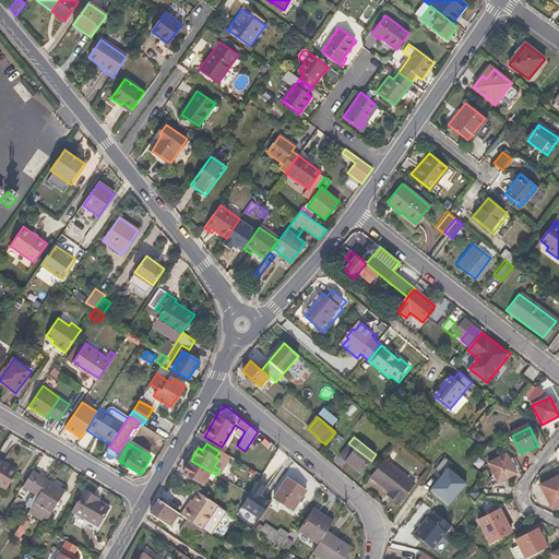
[(340,455),(347,461),(353,466),(361,473),(371,461),(348,443),(340,455)]
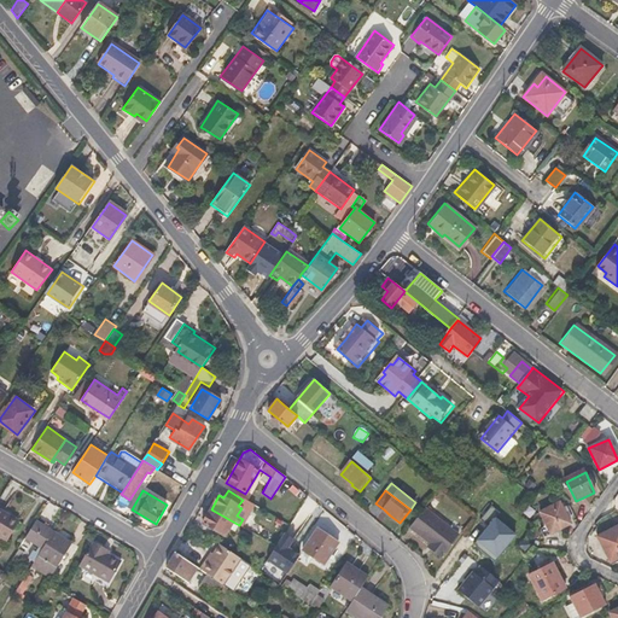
[(570,525),(560,503),(541,513),(551,534),(570,525)]
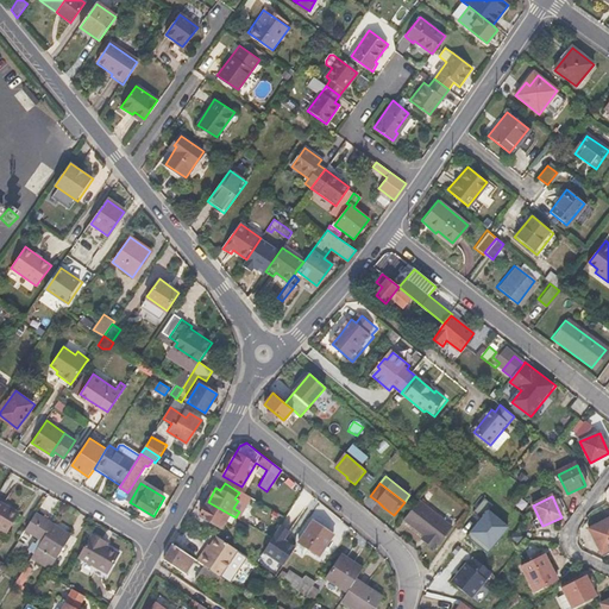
[(0,527),(8,533),(20,513),(0,500),(0,527)]
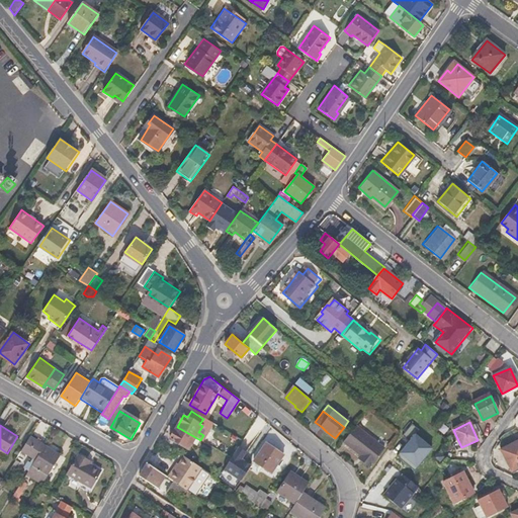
[(383,448),(356,425),(350,432),(378,454),(383,448)]
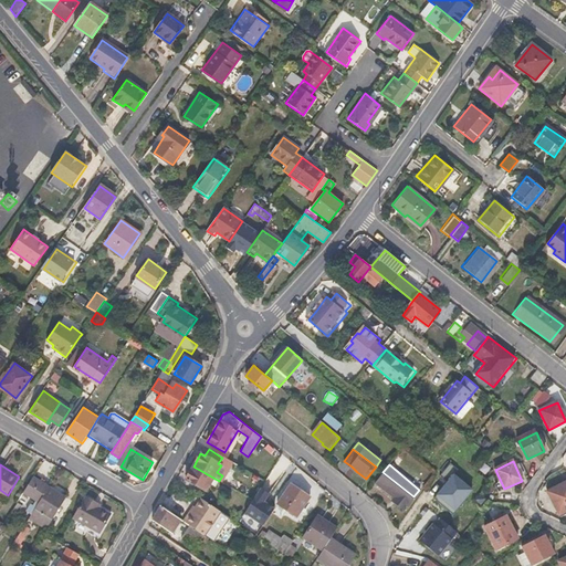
[(219,481),(194,467),(186,481),(205,491),(210,483),(216,486),(219,481)]
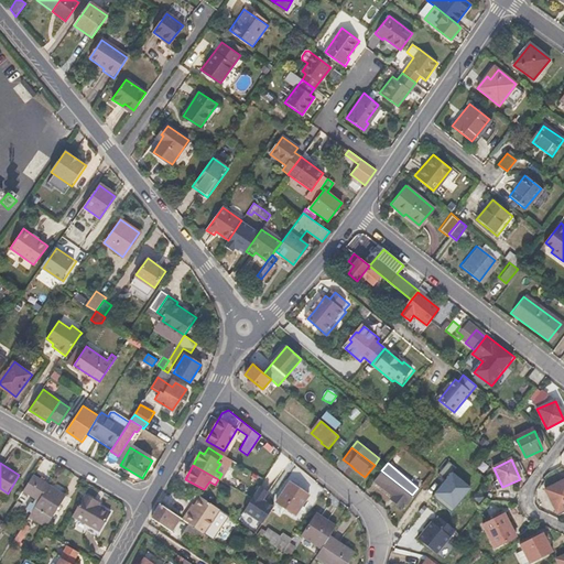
[(400,509),(412,495),(381,470),(372,480),(391,496),(389,500),(400,509)]
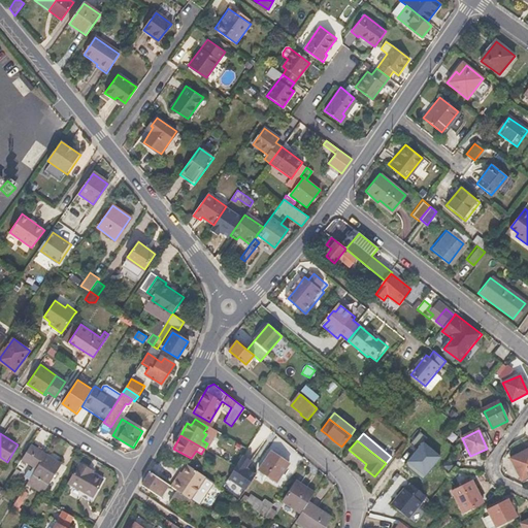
[(213,454),(218,447),(212,443),(207,451),(213,454)]
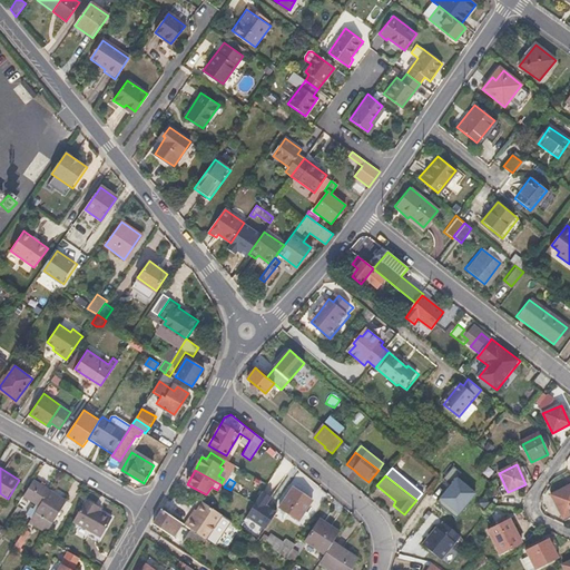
[(29,522),(49,490),(33,480),(23,495),(38,504),(33,511),(31,510),(23,523),(28,526),(29,522)]
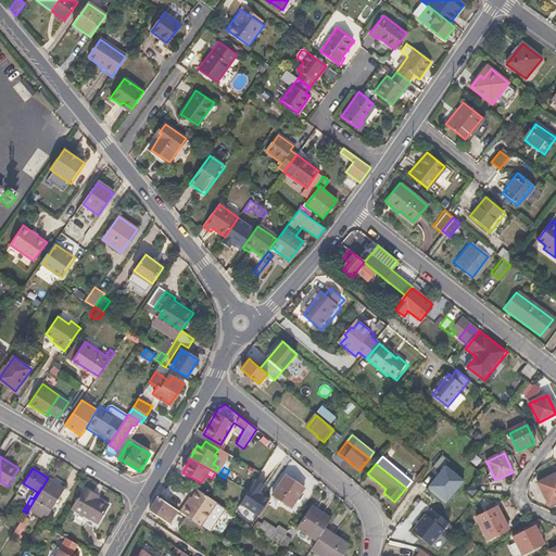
[(555,500),(555,474),(539,482),(548,504),(555,500)]
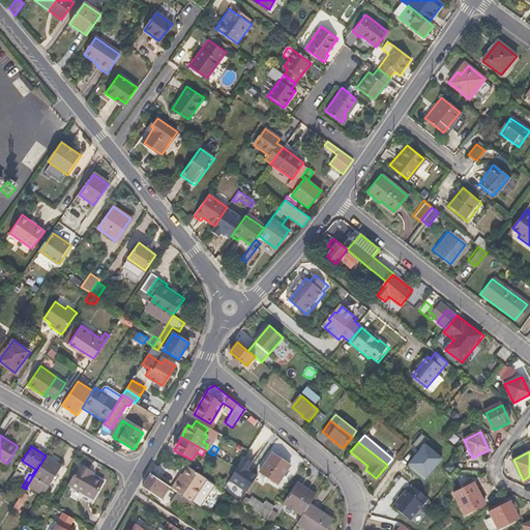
[(208,465),(214,455),(208,452),(203,461),(208,465)]
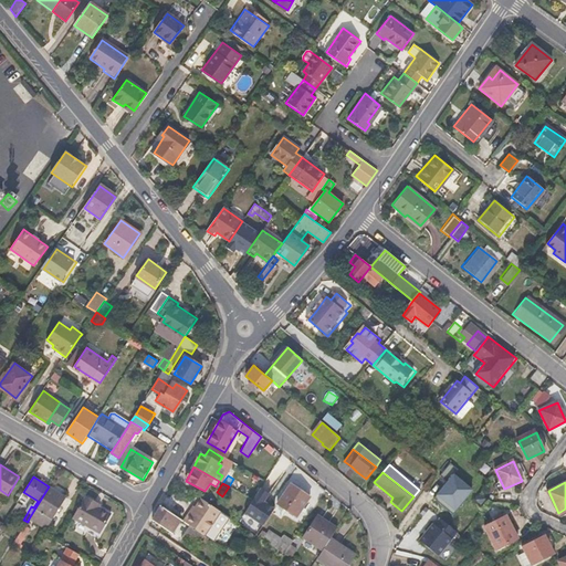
[(297,517),(310,498),(291,485),(279,505),(297,517)]
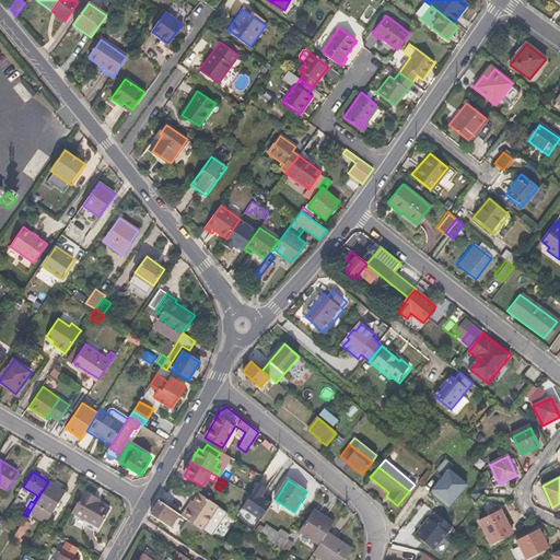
[(46,522),(65,492),(48,481),(28,513),(43,522),(46,522)]
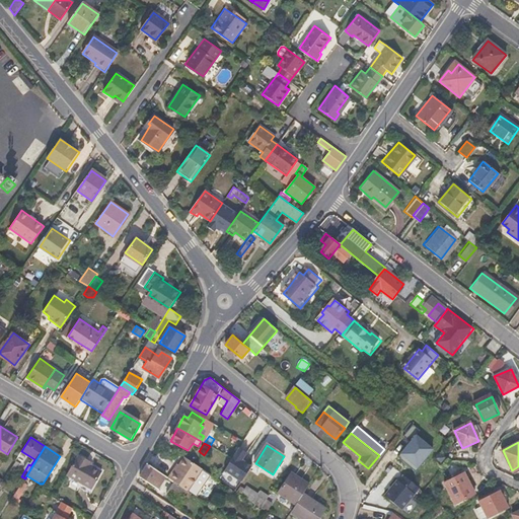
[(246,453),(238,448),(224,470),(241,482),(250,467),(241,460),(246,453)]
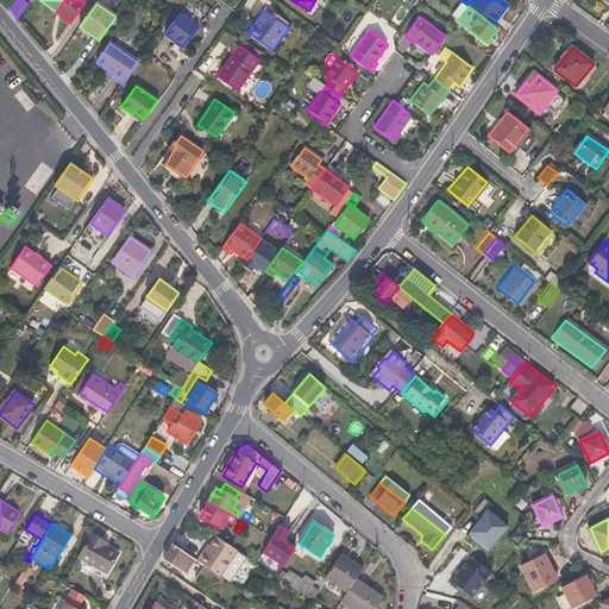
[(102,579),(106,573),(107,575),(119,554),(106,547),(108,542),(92,533),(79,558),(96,567),(94,573),(102,579)]
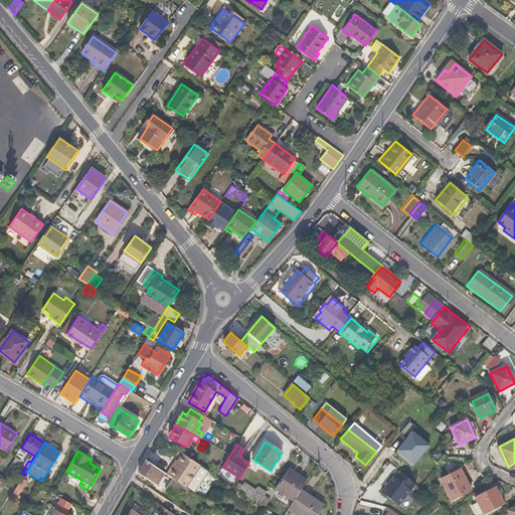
[(14,469),(23,456),(18,452),(10,466),(14,469)]
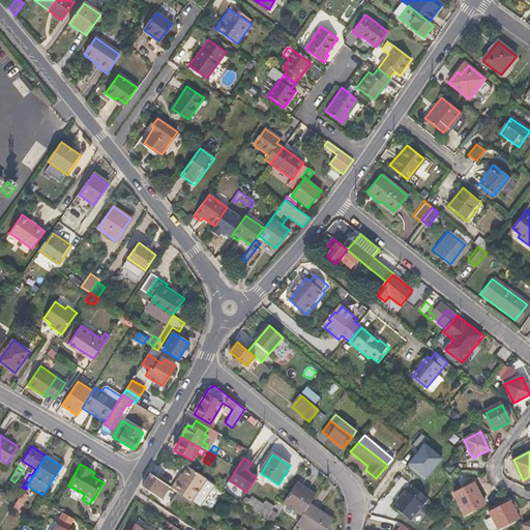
[(193,502),(207,479),(188,467),(179,481),(177,480),(173,489),(177,493),(192,501),(193,502)]
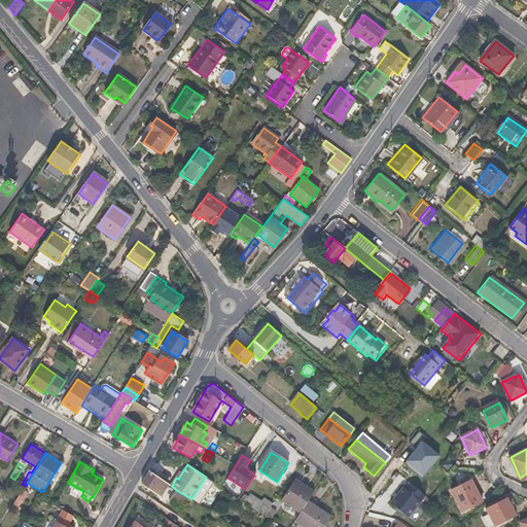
[(159,496),(167,484),(149,471),(142,485),(159,496)]
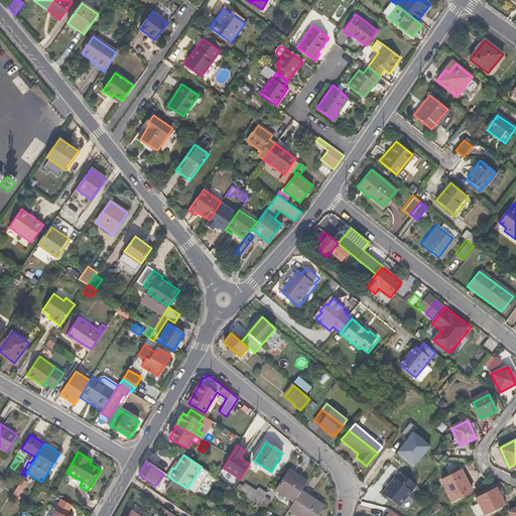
[(472,489),(463,469),(443,477),(454,498),(472,489)]
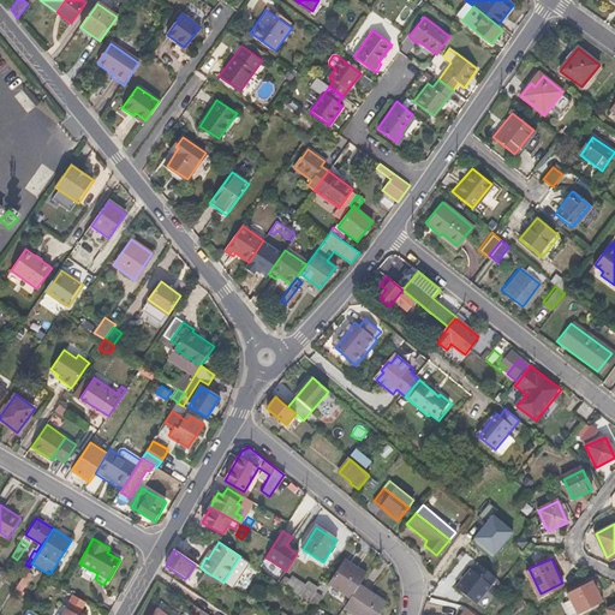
[(360,585),(366,574),(346,561),(330,584),(352,598),(360,585)]
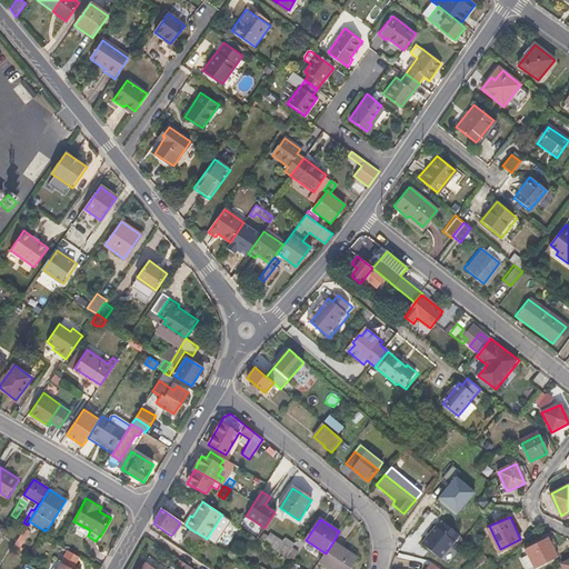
[(459,532),(442,520),(438,527),(436,526),(422,542),(439,557),(459,532)]
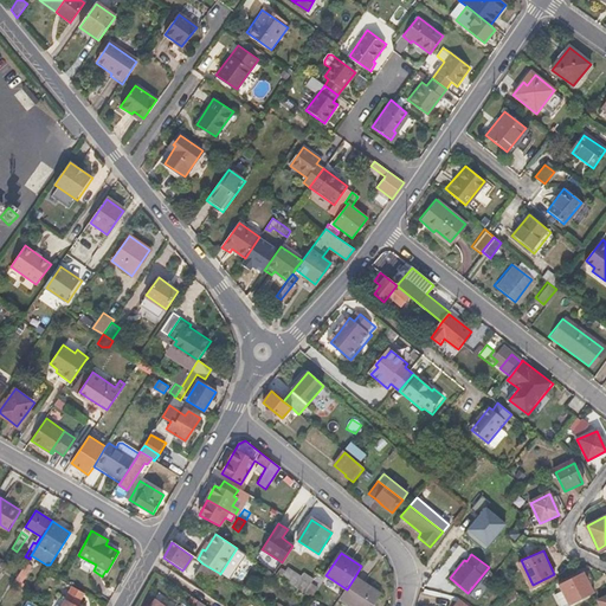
[(208,587),(219,573),(202,563),(193,578),(208,587)]
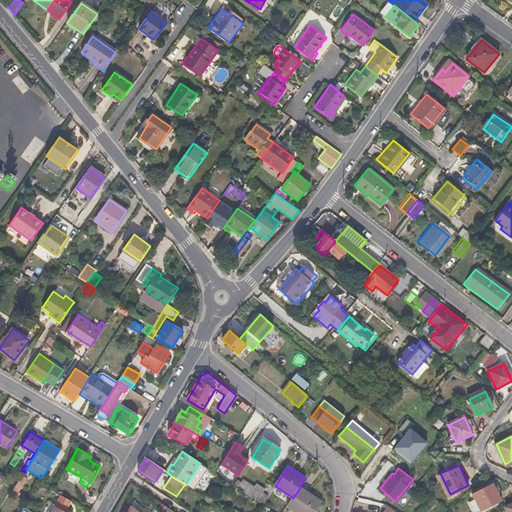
[(256,499),(262,490),(255,485),(254,487),(242,479),(237,487),(256,499)]
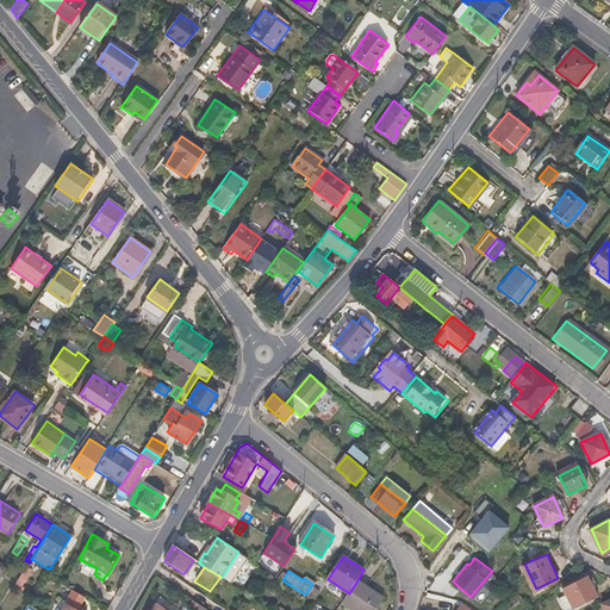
[(23,592),(29,584),(25,582),(29,577),(23,573),(14,586),(23,592)]
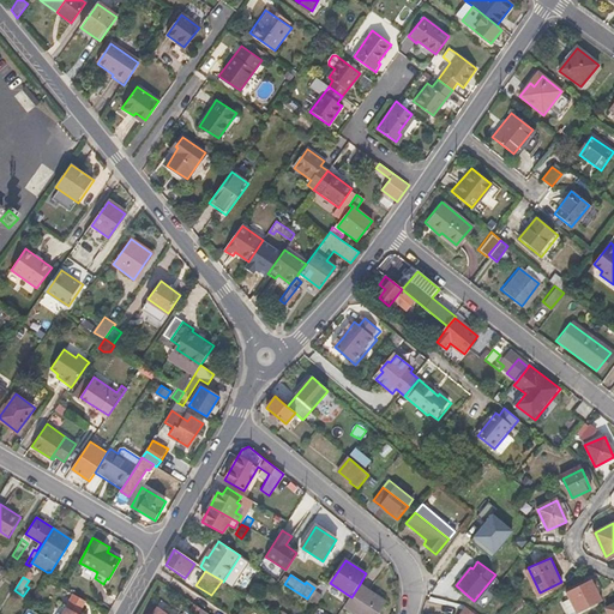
[(601,600),(590,579),(566,590),(576,612),(601,600)]
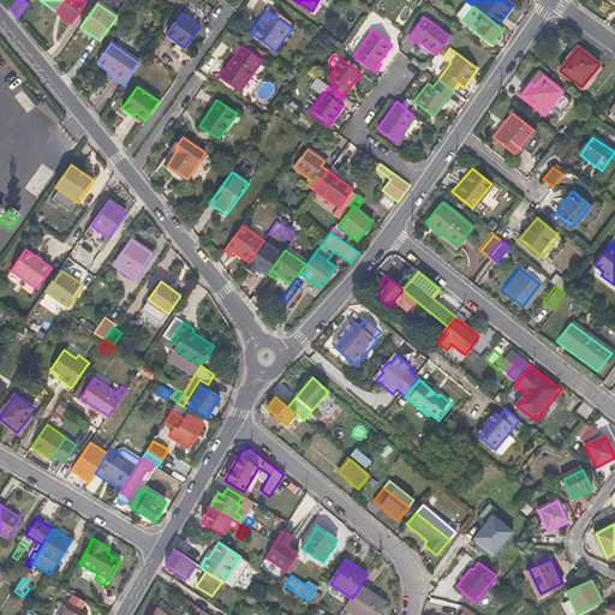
[(358,614),(378,614),(387,603),(360,585),(352,598),(346,607),(358,614)]
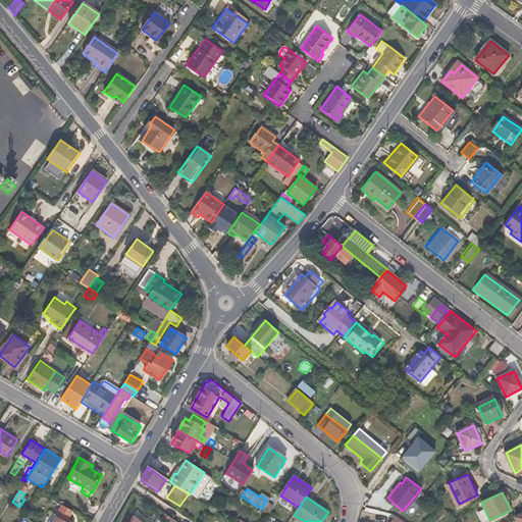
[(66,521),(64,520),(70,510),(61,504),(51,521),(66,521)]
